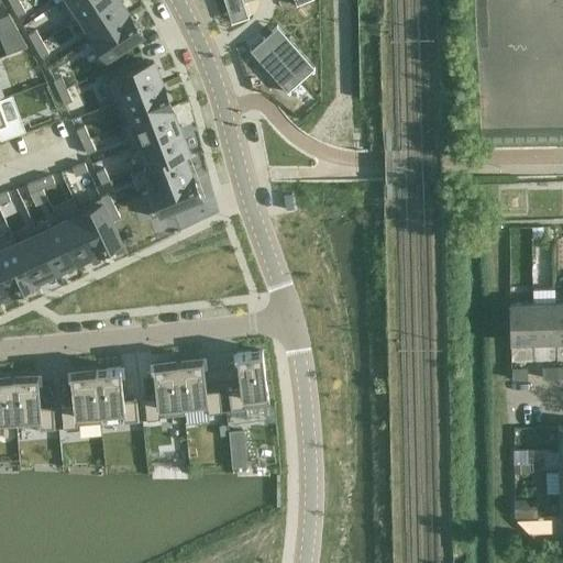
[(19,0),(12,4),(19,15),(26,11),(19,0)]
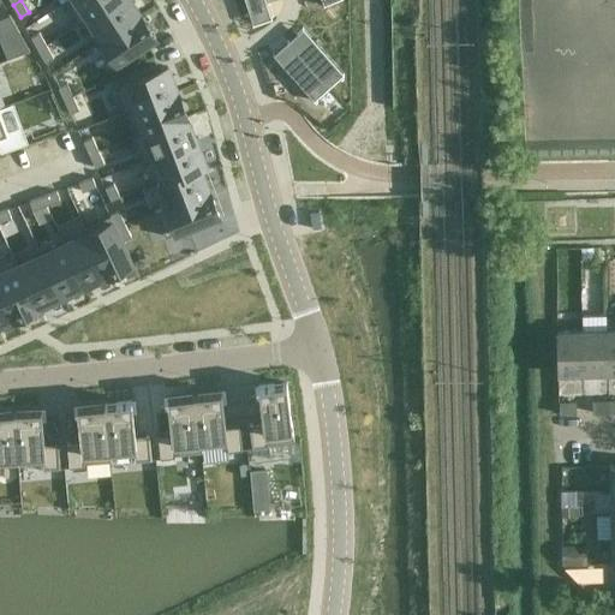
[(65,0),(64,1),(79,25),(84,22),(84,21),(115,0),(65,0)]
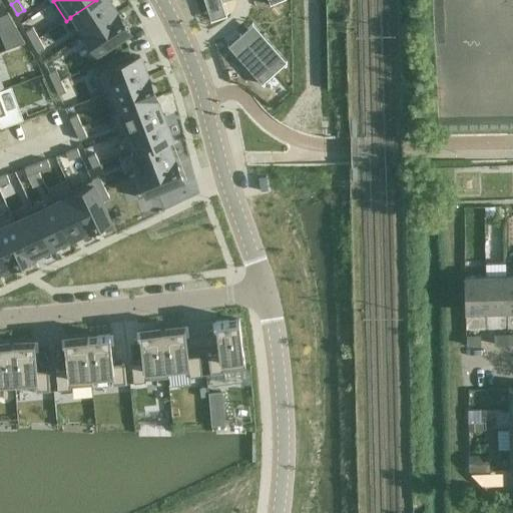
[(109,0),(96,0),(70,17),(70,18),(82,35),(118,12),(109,0)]
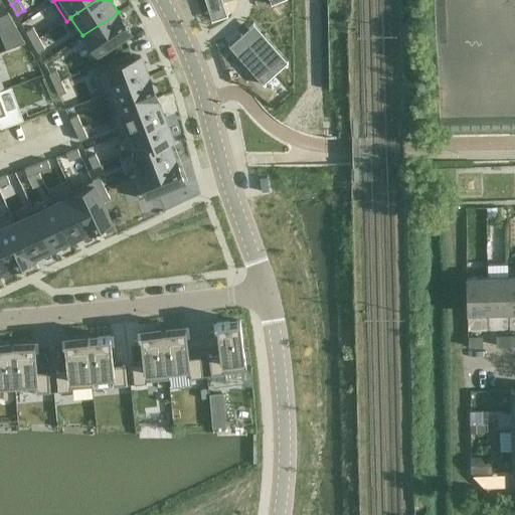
[(222,0),(205,0),(208,9),(224,4),(222,0)]
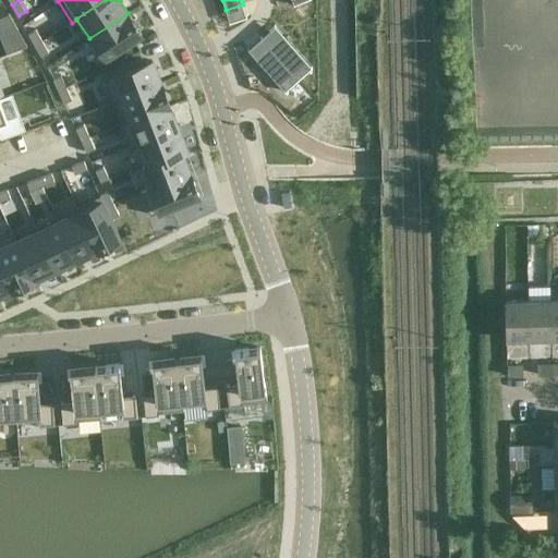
[(129,13),(89,38),(102,59),(142,34),(129,13)]
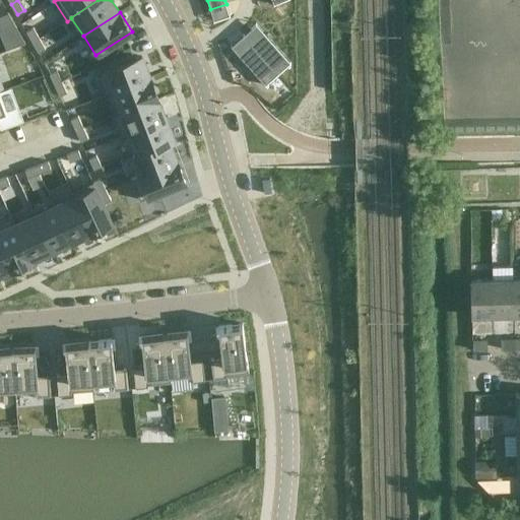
[(34,27),(26,31),(33,42),(40,38),(34,27)]
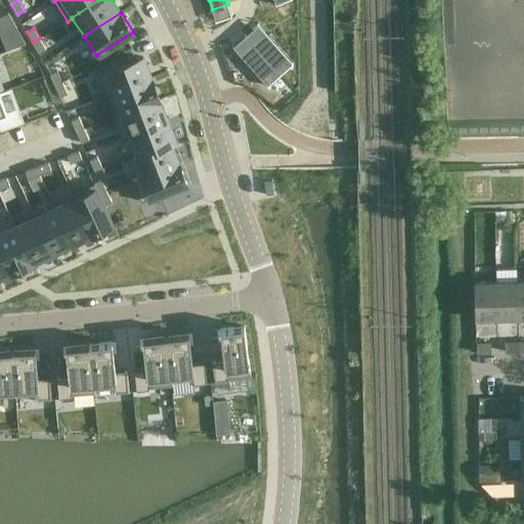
[(266,33),(254,44),(280,75),(294,63),(266,33)]
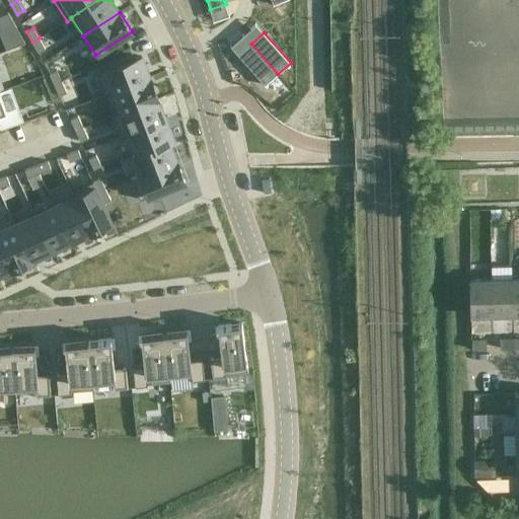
[(40,38),(32,42),(39,53),(46,49),(40,38)]
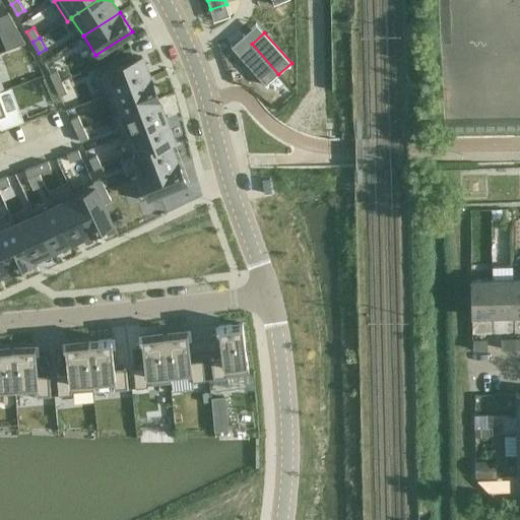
[(252,44),(240,55),(266,85),(278,74),(252,44)]
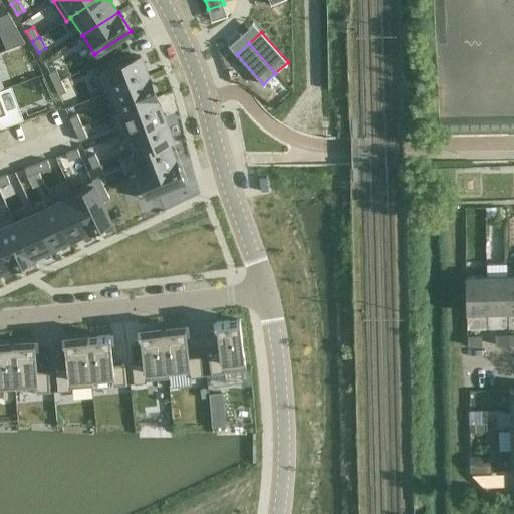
[(141,55),(95,72),(104,94),(113,91),(112,90),(149,76),(141,55)]
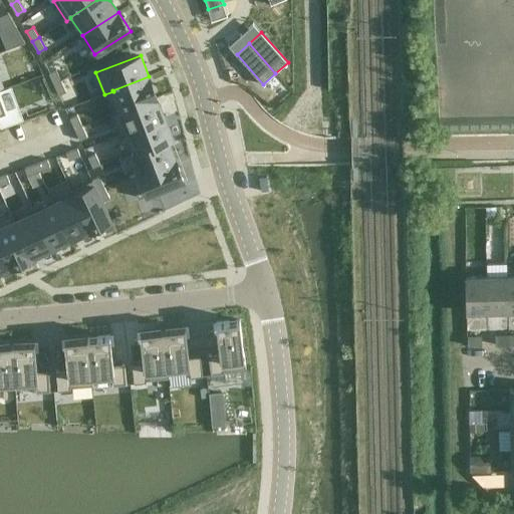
[(56,69),(49,73),(54,84),(61,80),(56,69)]
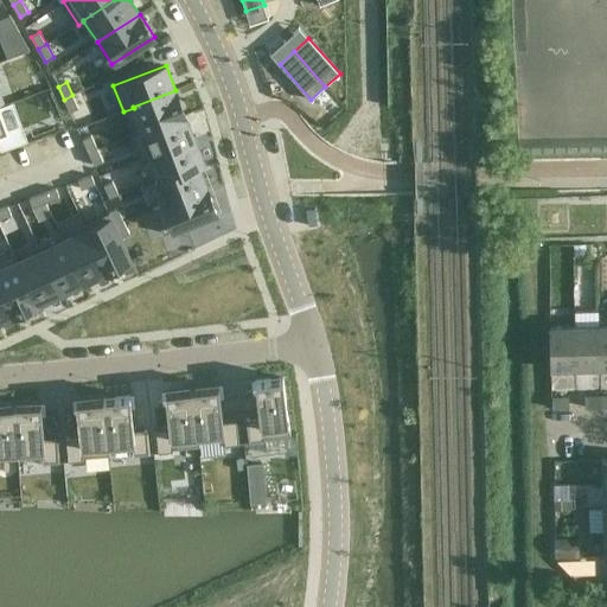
[(176,90),(133,107),(134,108),(142,129),(142,131),(185,114),(176,90)]
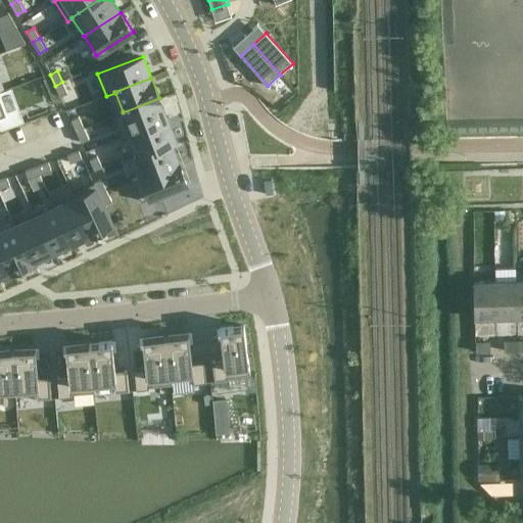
[(62,82),(55,86),(60,96),(67,93),(62,82)]
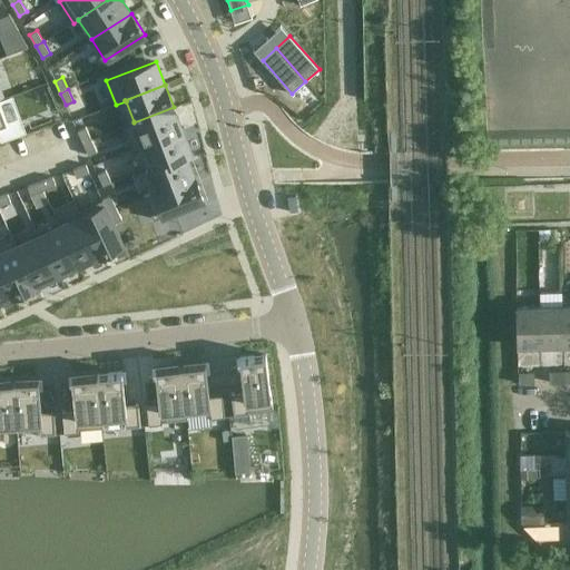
[(134,121),(124,126),(133,150),(143,146),(143,145),(183,130),(174,107),(134,123),(134,121)]
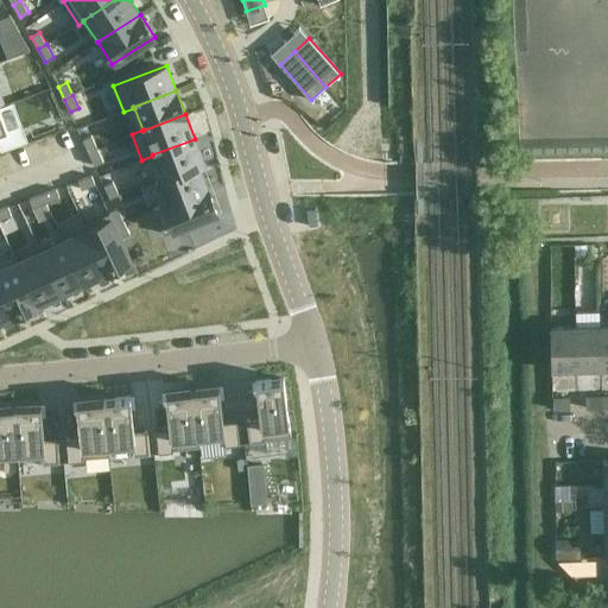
[(92,135),(83,139),(89,152),(97,149),(92,135)]
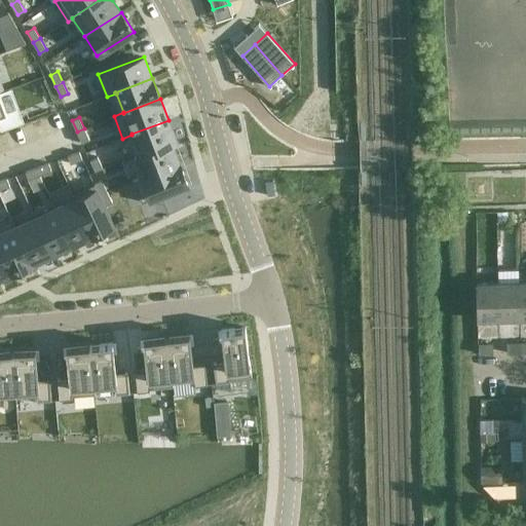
[(168,120),(132,134),(132,135),(139,154),(135,155),(135,156),(176,141),(168,120)]
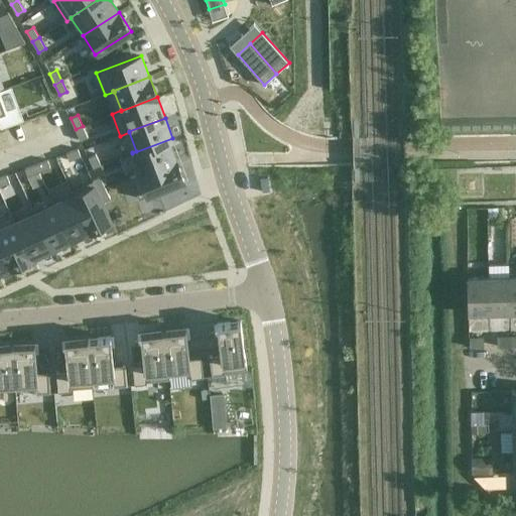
[(83,126),(76,129),(81,140),(88,137),(83,126)]
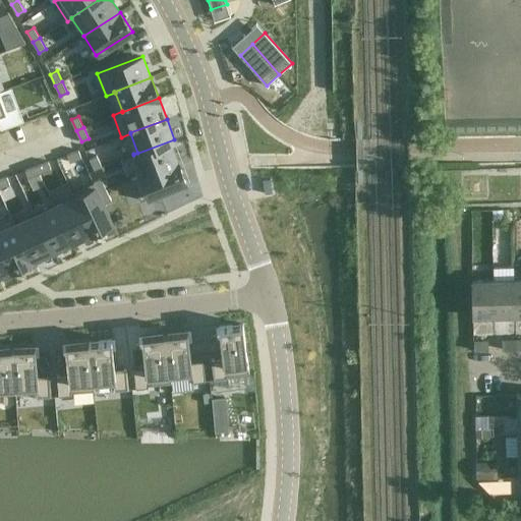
[(174,139),(133,155),(141,175),(178,162),(170,141),(175,140),(174,139)]
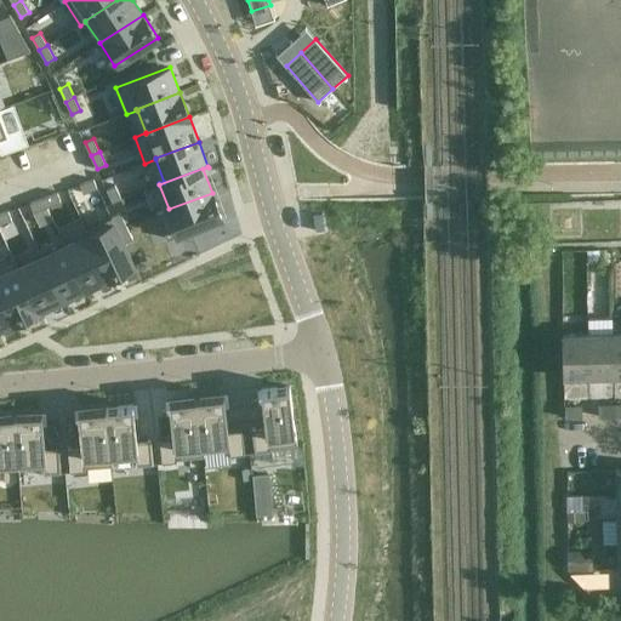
[(95,180),(80,184),(84,193),(97,188),(95,180)]
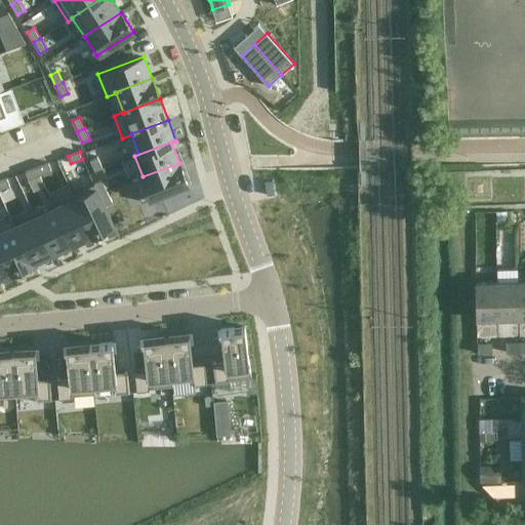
[(97,157),(90,160),(95,171),(103,168),(97,157)]
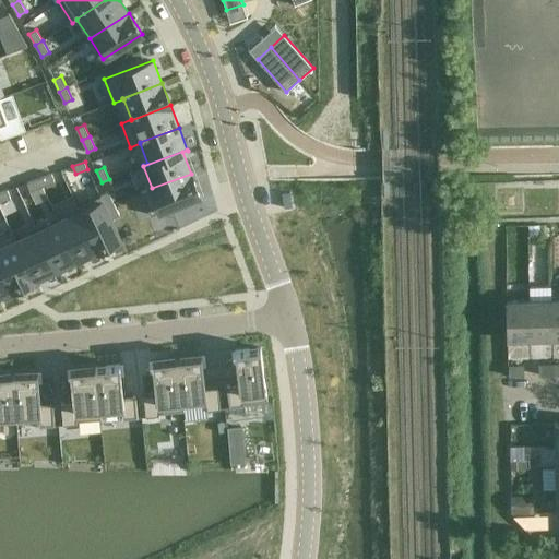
[(51,174),(39,178),(43,186),(55,181),(51,174)]
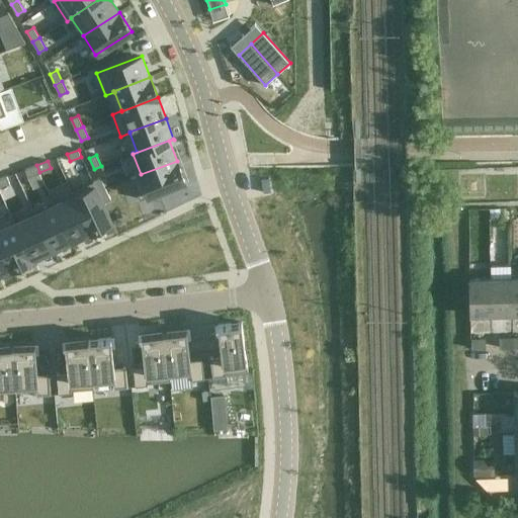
[(141,174),(131,177),(140,199),(185,182),(177,161),(141,174)]
